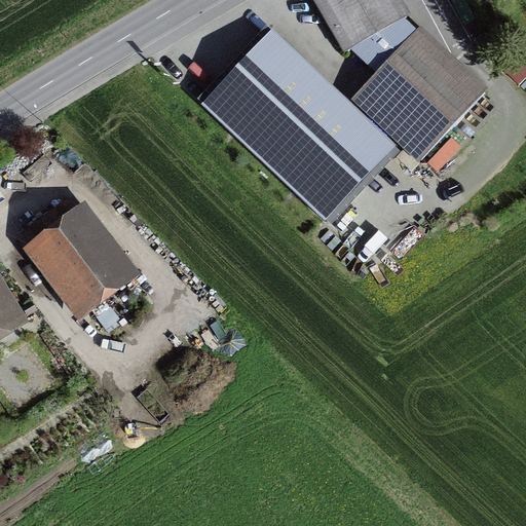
[(421,160),(485,94),(434,45),(417,30),(416,32),(403,21),(407,19),(396,0),(317,0),(348,51),(351,49),(377,74),(366,85),(354,98),(421,160)]
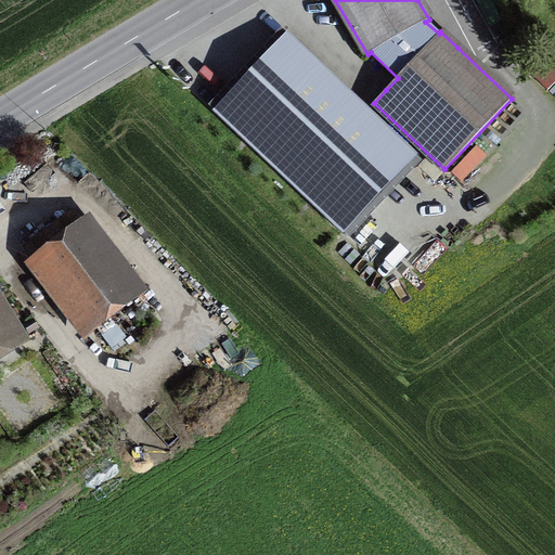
[(478,0),(488,23),(501,18),(493,0),(478,0)]
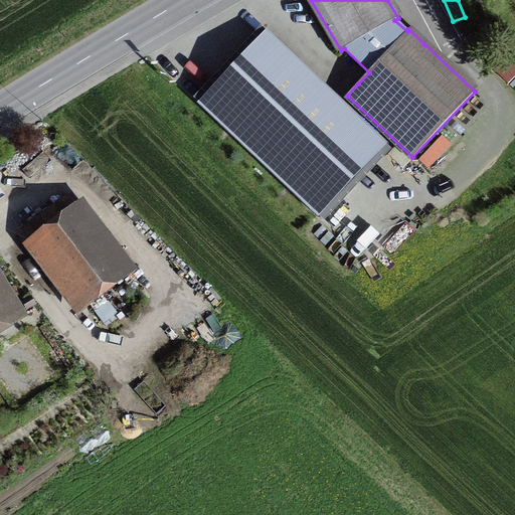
[(232,66),(197,104),(318,217),(353,180),(387,144),(267,30),(232,66)]
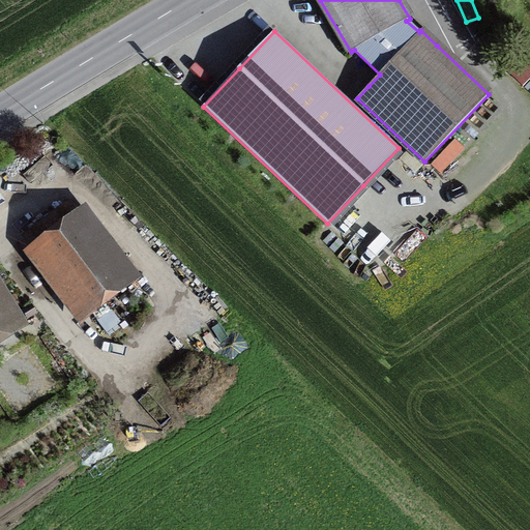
[(435,160),(445,170),(469,143),(460,135),(435,160)]
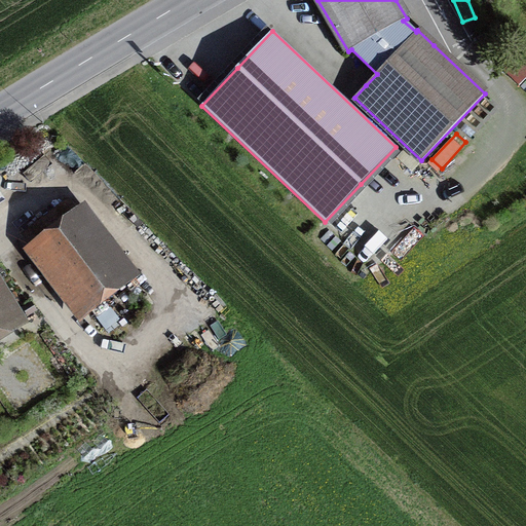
[(21,232),(29,242),(76,207),(69,196),(21,232)]
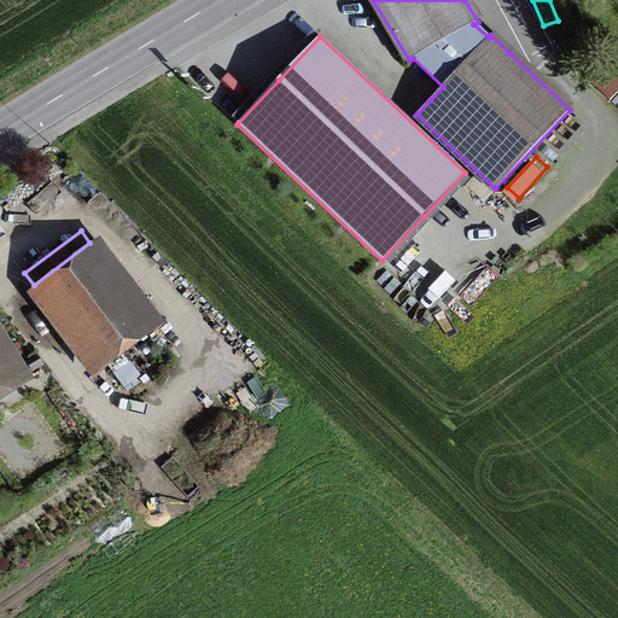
[(89,243),(34,285),(25,291),(92,378),(109,365),(123,384),(138,372),(123,353),(165,321),(99,234),(89,243)]
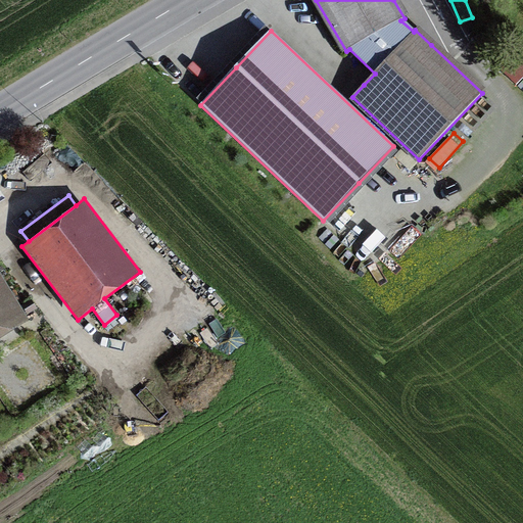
[(0,274),(0,344),(32,326),(0,274)]
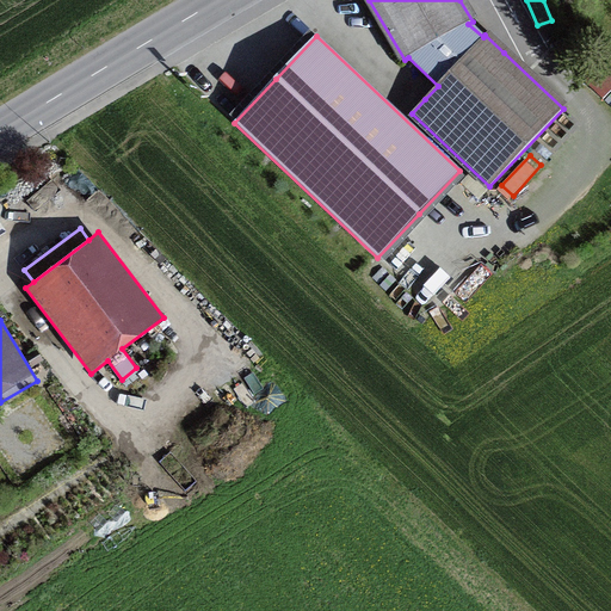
[(25,356),(32,368),(43,360),(36,349),(25,356)]
